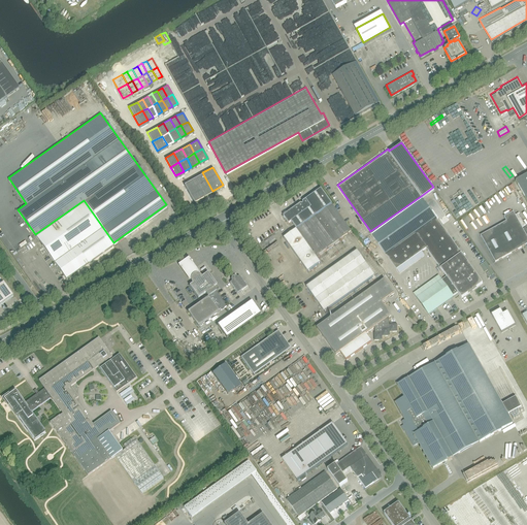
[(526,171),(515,179),(526,200),(526,171)]
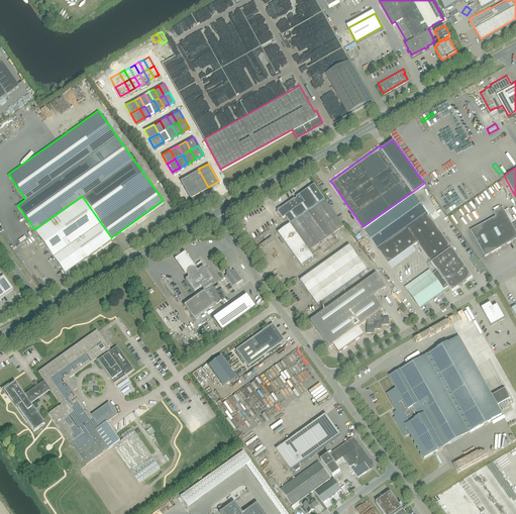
[(198,169),(190,174),(199,192),(208,187),(198,169)]
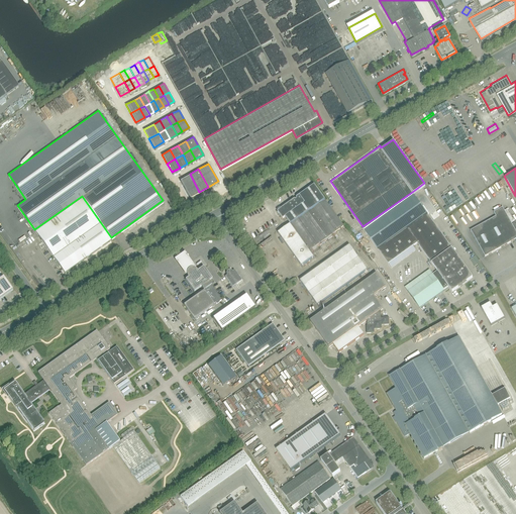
[(190,174),(180,180),(189,197),(199,192),(190,174)]
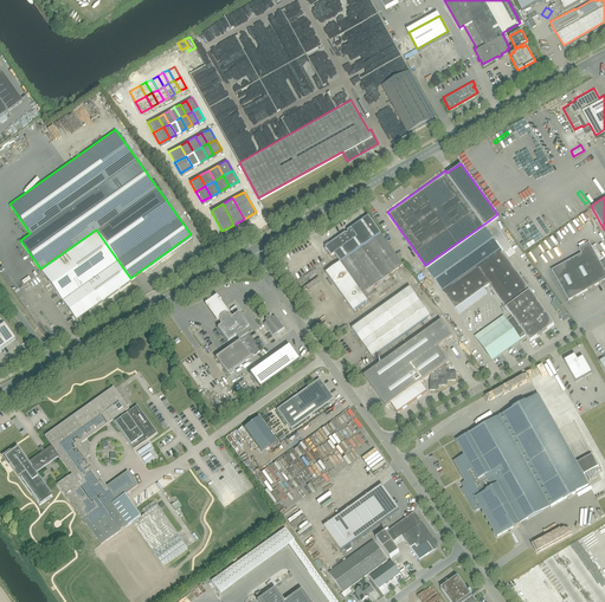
[(345,230),(324,245),(330,253),(333,252),(339,259),(324,270),(353,309),(367,298),(361,290),(401,261),(367,213),(346,228),(347,230),(345,231),(345,230)]
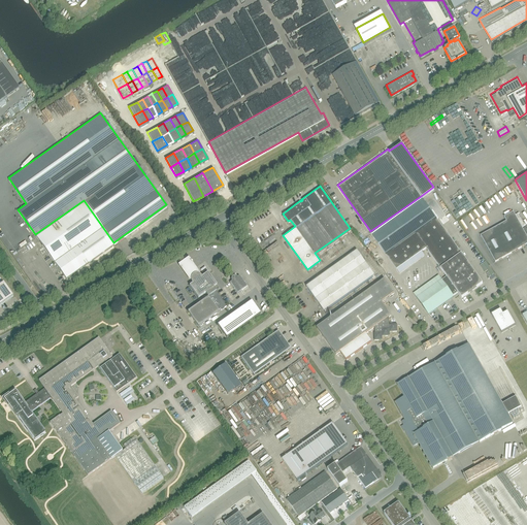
[(430,208),(421,196),(370,231),(369,231),(370,233),(370,232),(395,267),(425,245),(446,273),(416,295),(427,312),(453,294),(452,293),(457,290),(461,295),(468,290),(469,291),(471,289),(471,288),(482,281),(436,217),(437,216),(431,207),(430,208)]
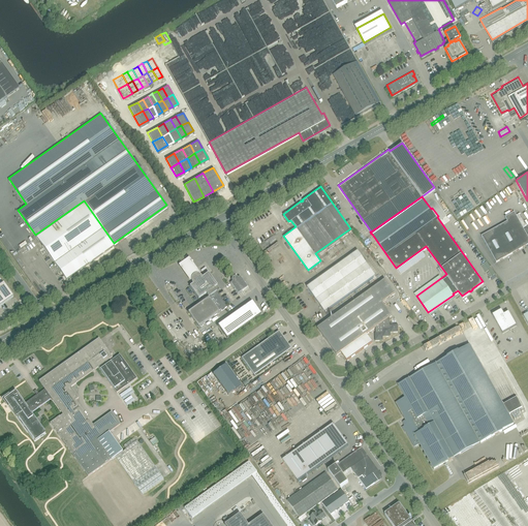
[(65,277),(114,243),(84,200),(35,235),(65,277)]
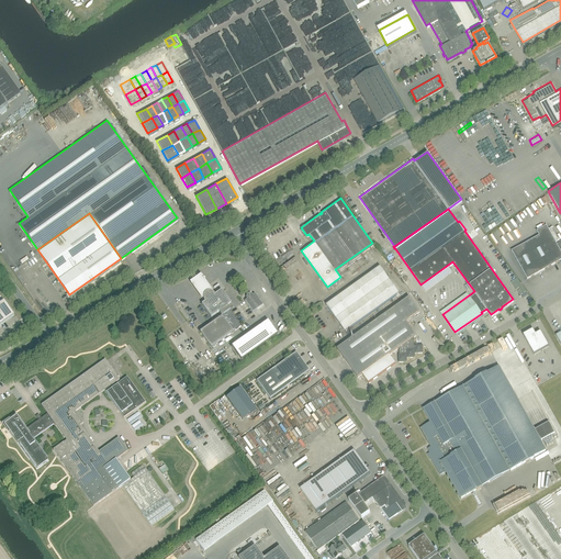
[(511,248),(527,277),(558,258),(560,263),(560,241),(560,238),(556,242),(546,223),(536,228),(538,233),(511,248)]
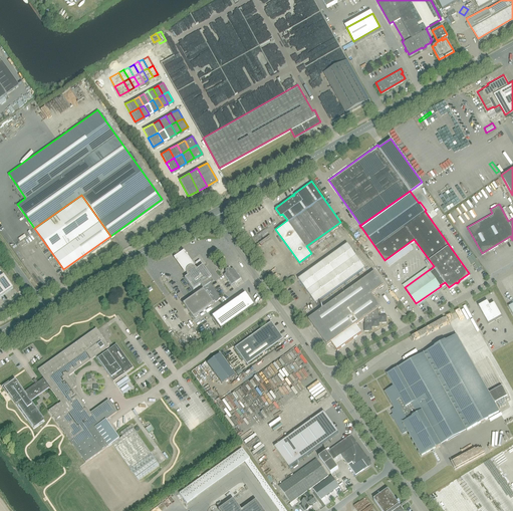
[(297,276),(315,301),(364,266),(346,241),(297,276)]
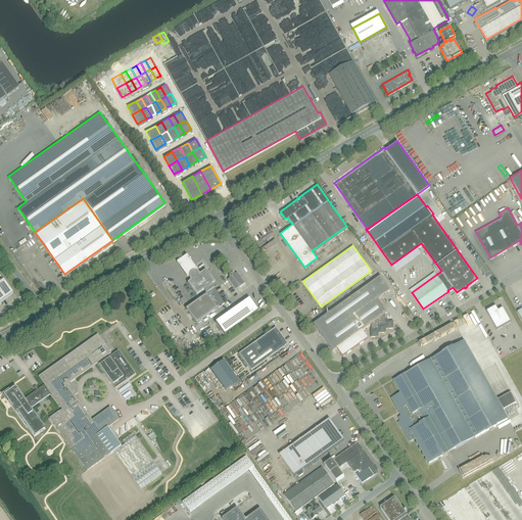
[(187,252),(178,260),(189,276),(199,269),(187,252)]
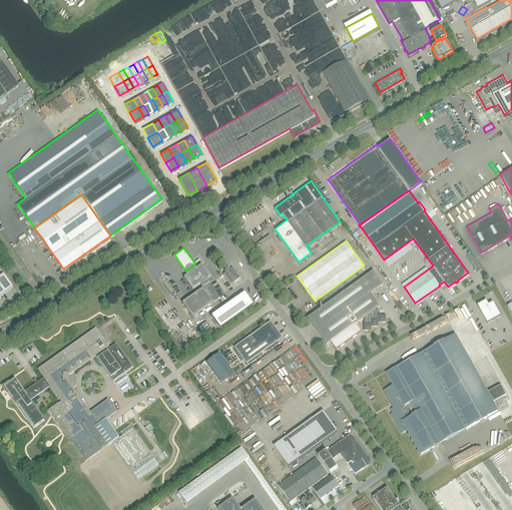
[(206,277),(209,275),(200,263),(196,266),(187,272),(183,275),(191,287),(198,282),(200,281),(206,277)]
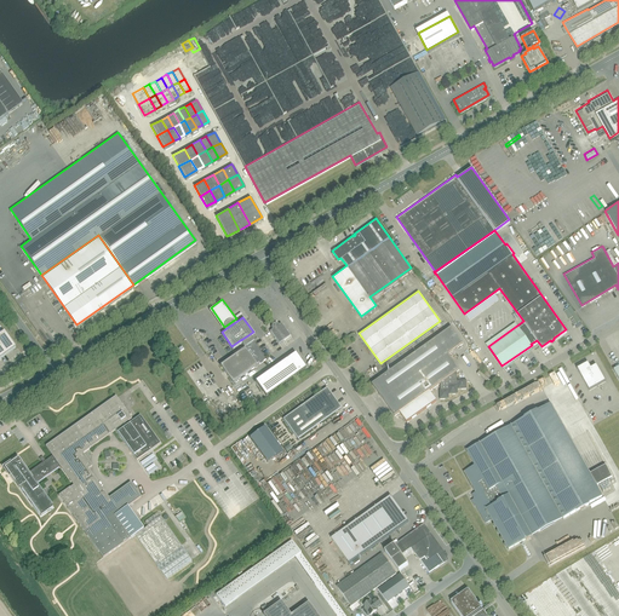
[(278,340),(288,332),(280,320),(278,322),(278,321),(276,320),(274,320),(273,321),(271,322),(270,324),(271,326),(269,328),(278,340)]
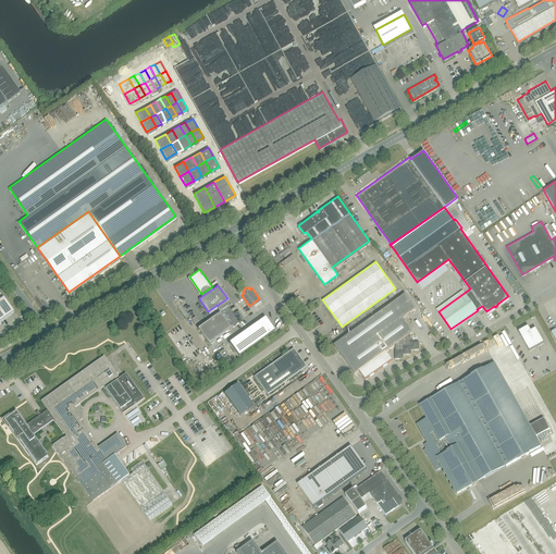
[(0,319),(13,311),(0,292),(0,319)]
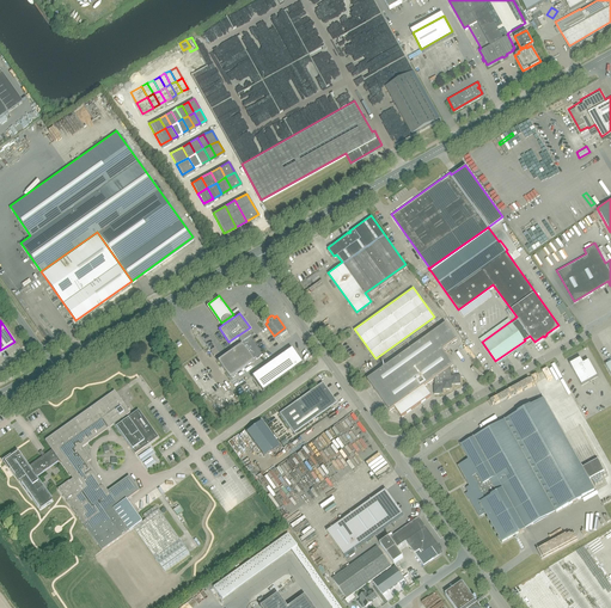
[(445,320),(366,376),(371,382),(384,401),(389,407),(393,404),(401,415),(407,410),(431,393),(423,384),(433,376),(434,382),(433,382),(433,392),(441,391),(441,386),(451,386),(451,381),(459,381),(459,373),(450,373),(450,366),(450,364),(452,362),(441,347),(456,337),(445,320)]
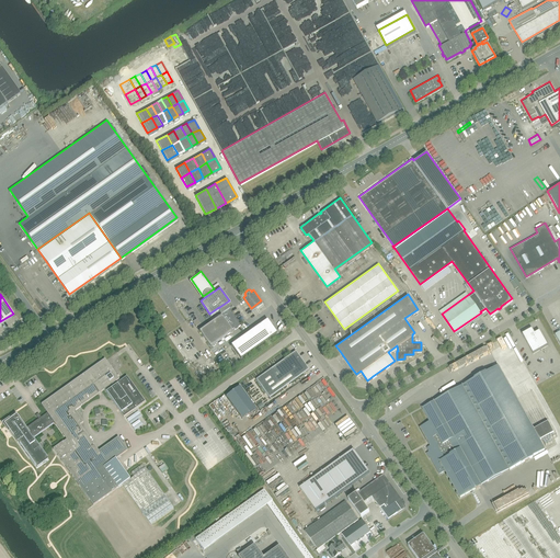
[(231,329),(230,328),(232,326),(233,327),(240,322),(226,303),(219,307),(217,308),(220,314),(198,328),(209,344),(231,329)]
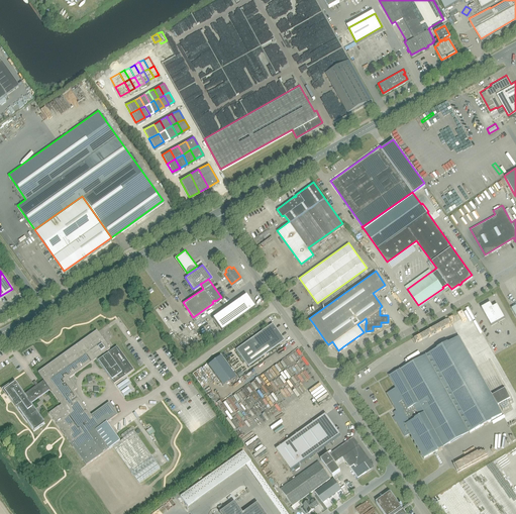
[(245,292),(212,315),(221,328),(253,305),(245,292)]
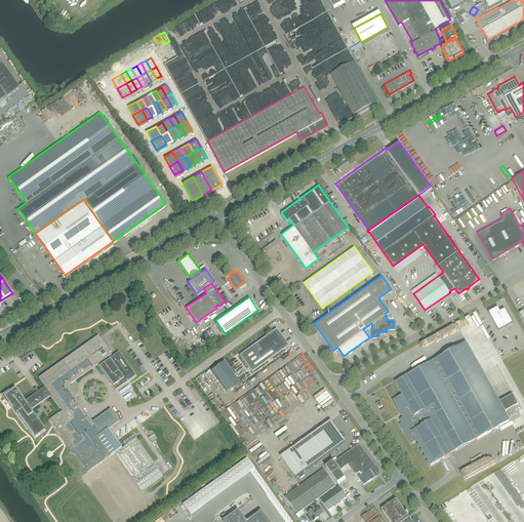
[(496,306),(487,311),(497,328),(512,321),(504,307),(499,310),(496,306)]
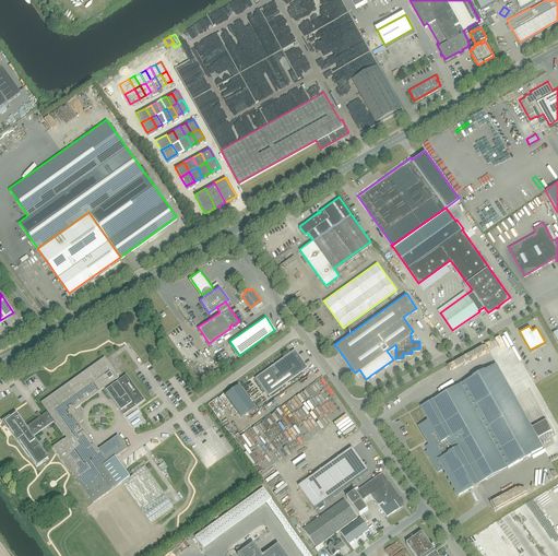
[(306,366),(293,347),(254,376),(268,394),(307,366),(306,366)]
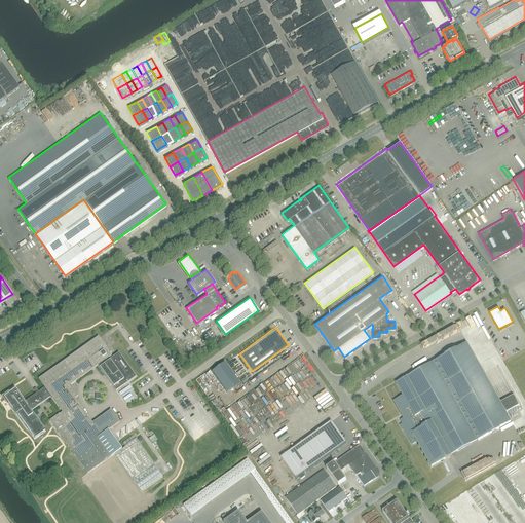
[(14,386),(3,395),(25,425),(27,424),(34,436),(44,428),(29,408),(49,393),(64,412),(61,414),(58,411),(48,417),(86,471),(81,474),(115,522),(118,522),(149,501),(140,489),(161,474),(133,434),(121,441),(123,444),(120,446),(107,427),(118,419),(110,407),(91,420),(74,396),(77,393),(70,382),(97,363),(115,388),(135,374),(118,350),(105,359),(104,358),(111,352),(98,334),(37,376),(43,384),(37,388),(35,385),(33,386),(35,389),(24,399),(14,386)]
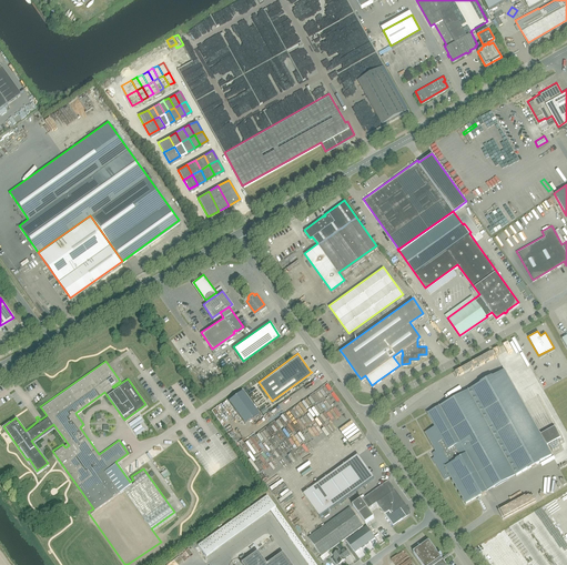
[(447,474),(448,473),(464,501),(485,490),(485,487),(514,471),(515,473),(550,453),(546,443),(560,435),(555,424),(539,433),(504,367),(467,389),(468,390),(439,406),(438,404),(426,411),(434,425),(432,426),(429,427),(425,430),(433,443),(434,443),(435,445),(434,446),(435,450),(432,452),(434,455),(431,456),(434,462),(435,461),(444,476),(446,475),(446,476),(447,475),(447,474)]
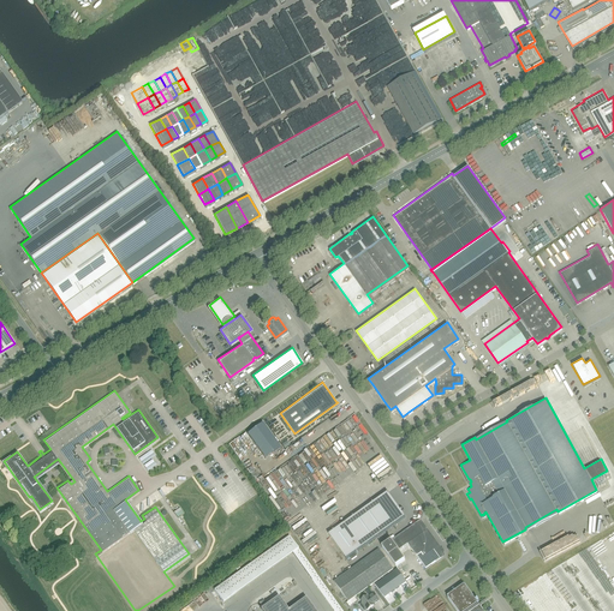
[(261,420),(246,431),(264,455),(279,444),(261,420)]
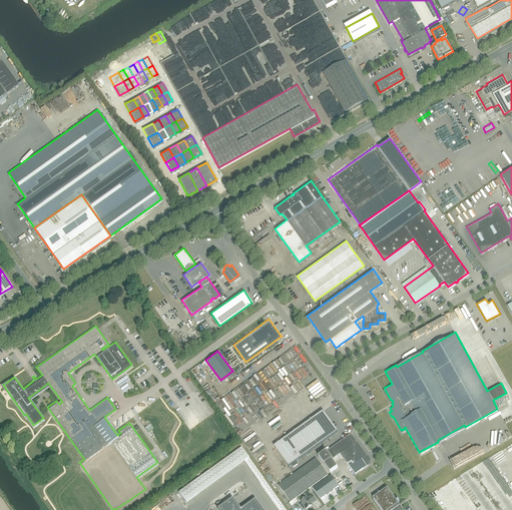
[(315,414),(286,435),(300,456),(337,429),(331,421),(322,409),(315,415),(315,414)]
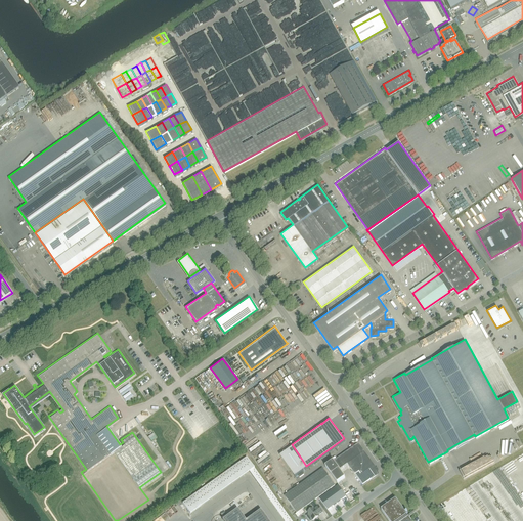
[(346,461),(361,482),(376,472),(377,467),(357,440),(324,464),(336,481),(344,475),(338,467),(346,461)]
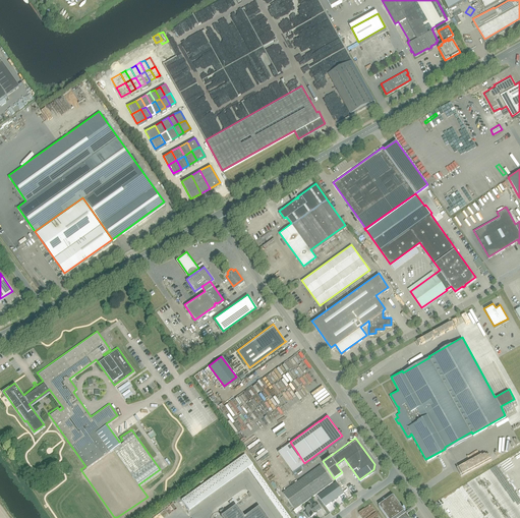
[(519,449),(501,461),(514,479),(519,473),(519,449)]
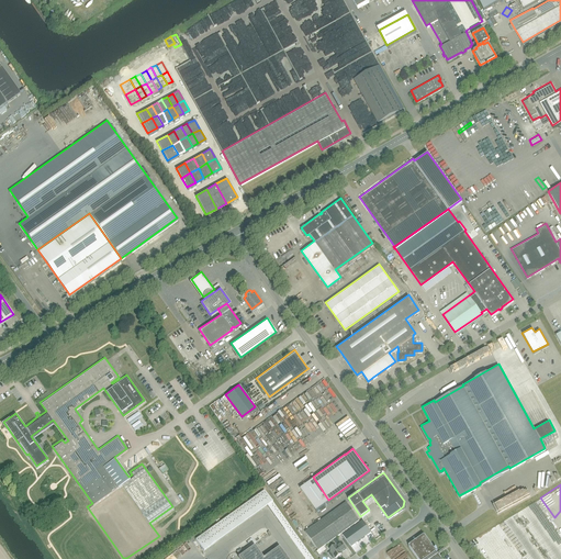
[(312,558),(268,489),(193,536),(201,549),(270,505),(304,558),(312,558)]
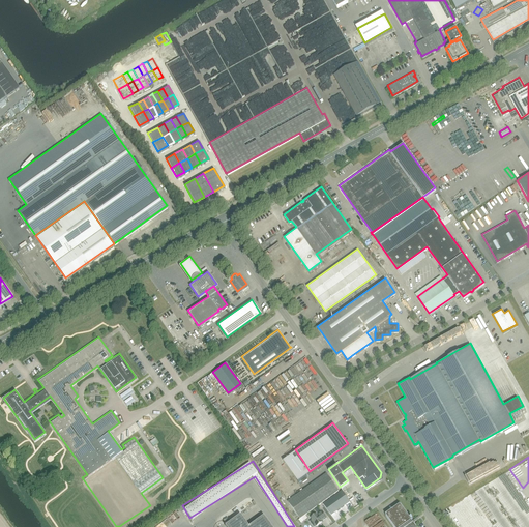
[(325,471),(287,499),(299,516),(338,488),(325,471)]
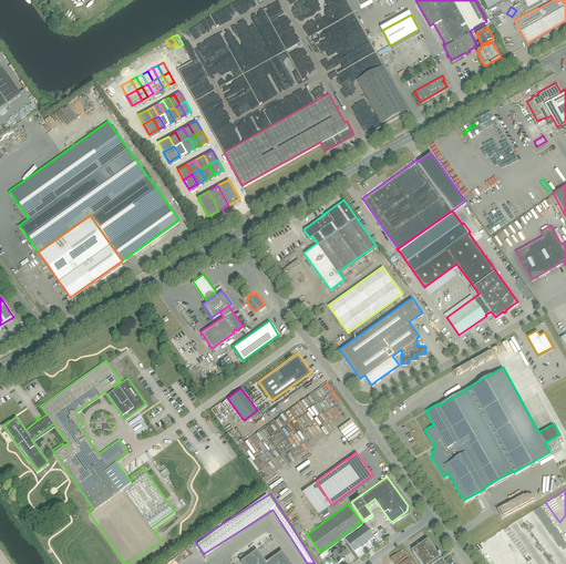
[(353,549),(373,534),(364,523),(345,537),(353,549)]
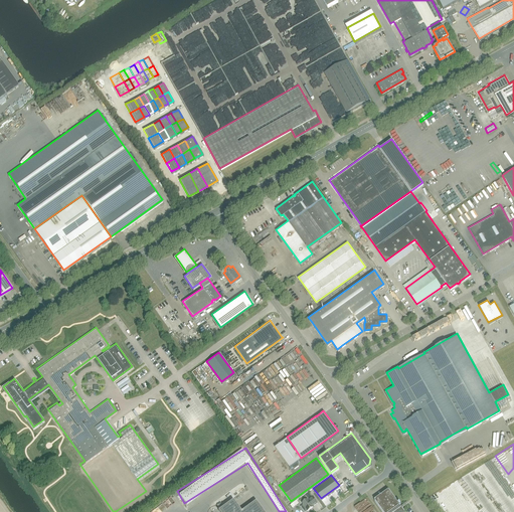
[(480,511),(457,479),(437,494),(450,511),(480,511)]
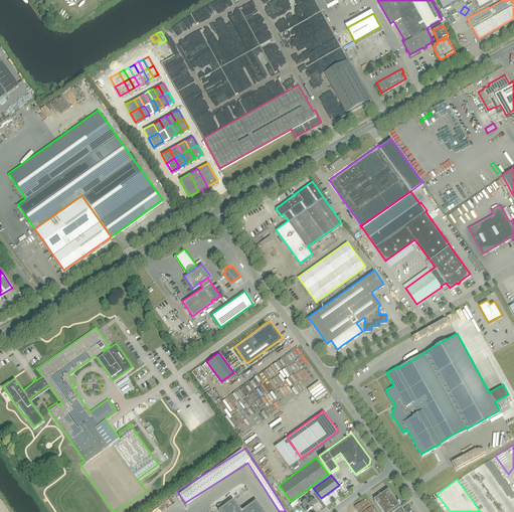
[(383,511),(404,511),(398,503),(399,501),(398,500),(397,501),(387,488),(373,498),(383,511)]
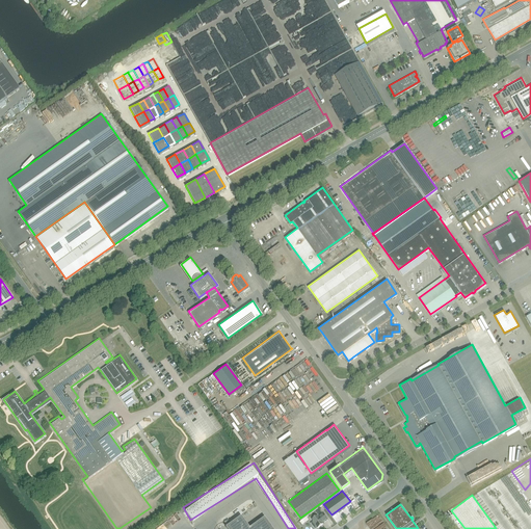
[(314,527),(317,525),(322,522),(322,521),(326,517),(322,511),(318,514),(316,512),(311,517),(312,519),(310,521),(314,527)]
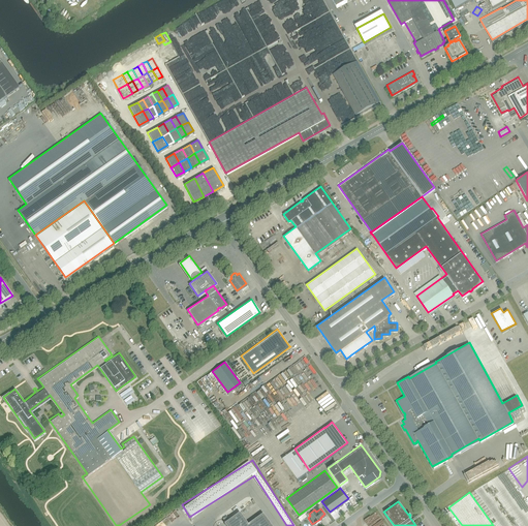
[(272,525),(268,521),(261,512),(247,523),(239,511),(223,522),(226,525),(272,525)]
